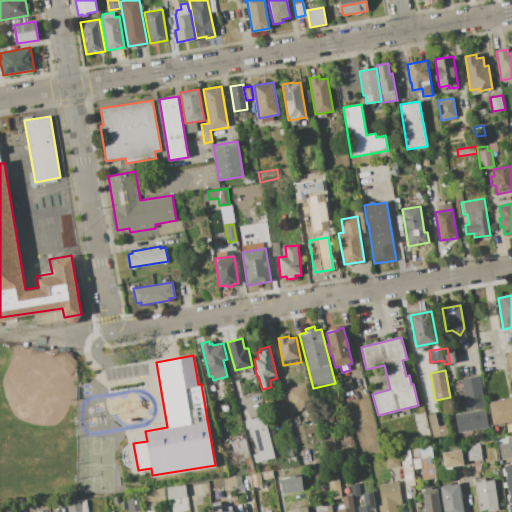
[(485,407),(466,410),(461,379),(479,376),(485,407)]
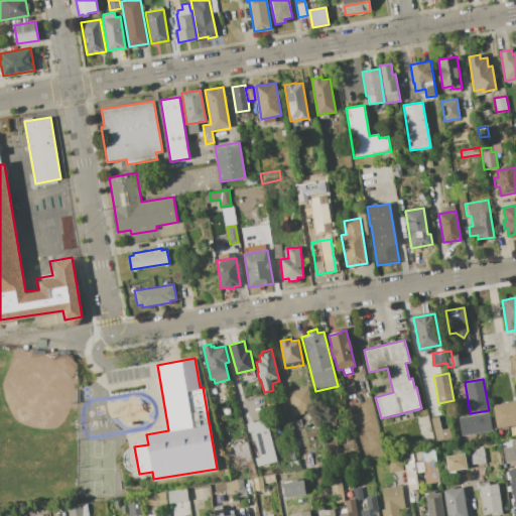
[(354,381),(356,390),(341,394),(338,385),(354,381)]
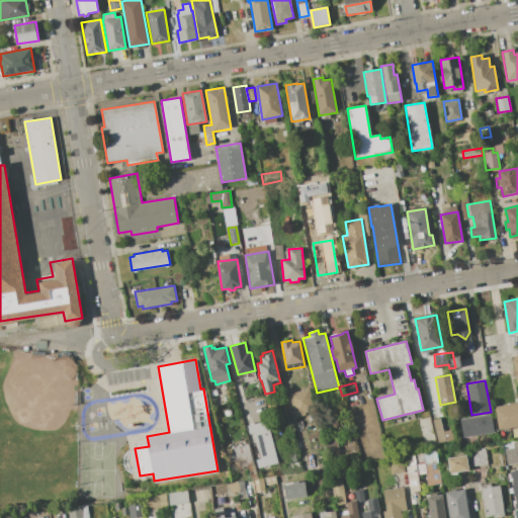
[(288,394),(310,389),(315,412),(294,417),(288,394)]
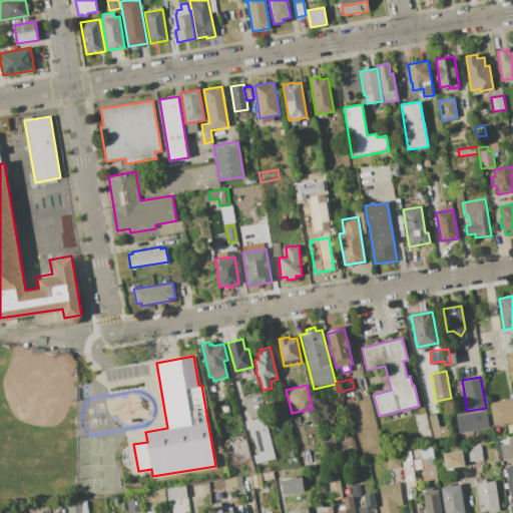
[(512,399),(512,422),(493,426),(490,404),(512,399)]
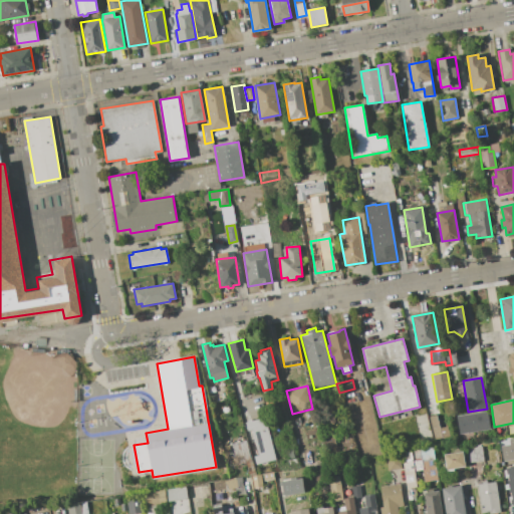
[(487,411),(490,429),(459,435),(456,416),(487,411)]
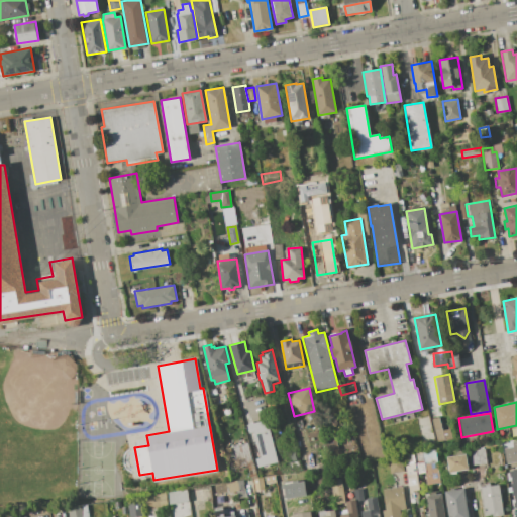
[(431,419),(439,417),(442,430),(450,428),(453,438),(437,442),(431,419)]
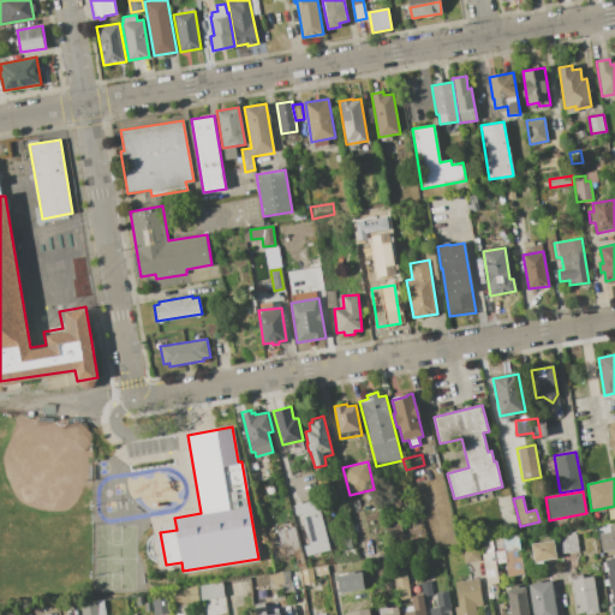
[(318,499),(330,550),(306,556),(304,545),(309,544),(302,514),(297,515),(293,505),(318,499)]
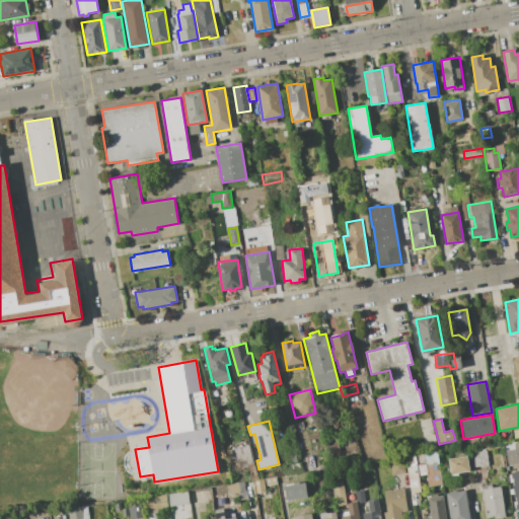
[(336,438),(340,451),(329,454),(325,440),(336,438)]
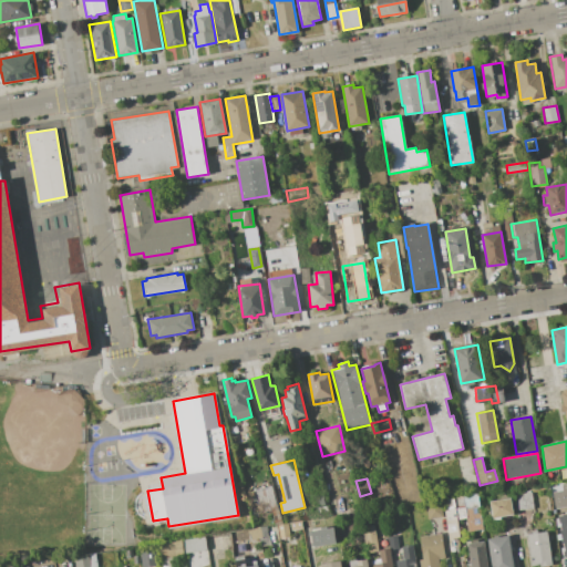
[(553,492),(563,491),(562,483),(566,483),(566,507),(556,511),(553,492)]
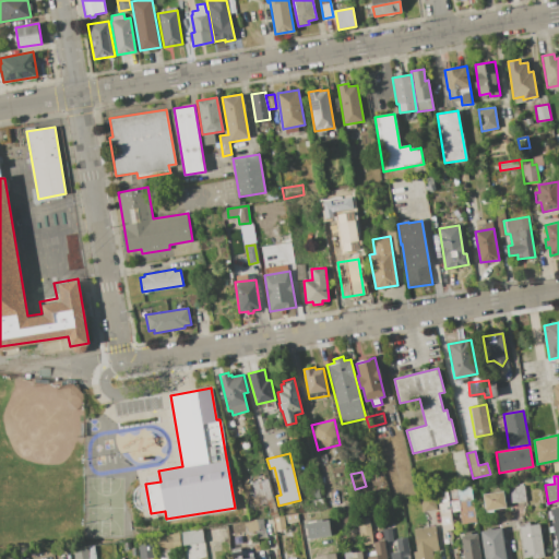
[(268,479),(274,501),(258,504),(252,483),(268,479)]
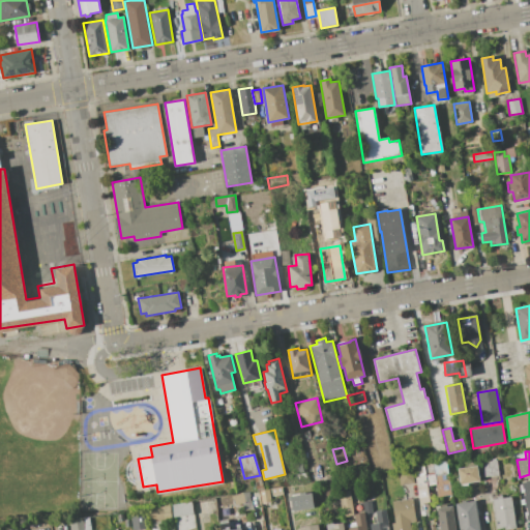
[(498,461),(500,475),(483,477),(481,463),(498,461)]
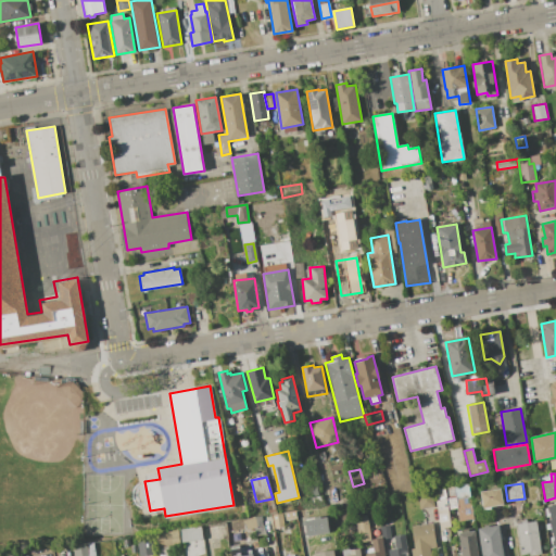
[(456,498),(454,487),(468,484),(470,496),(456,498)]
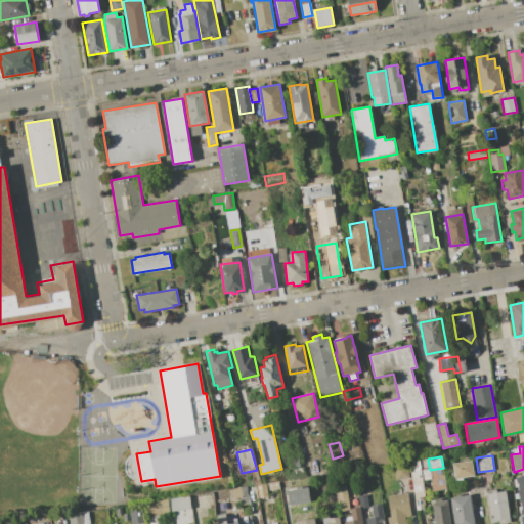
[(318,459),(320,468),(305,471),(303,462),(318,459)]
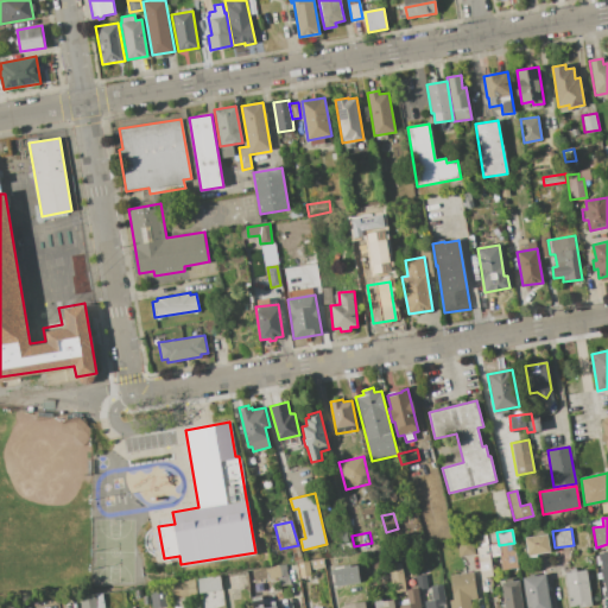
[(500,556),(491,557),(494,577),(481,580),(474,536),(496,532),(499,545),(500,556)]
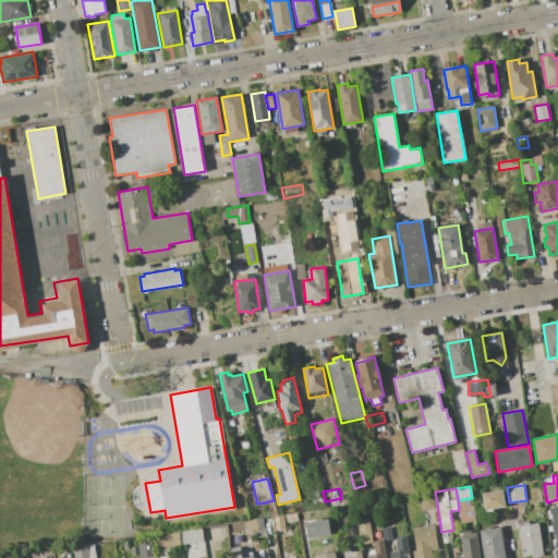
[(482,494),(502,490),(506,507),(484,510),(482,494)]
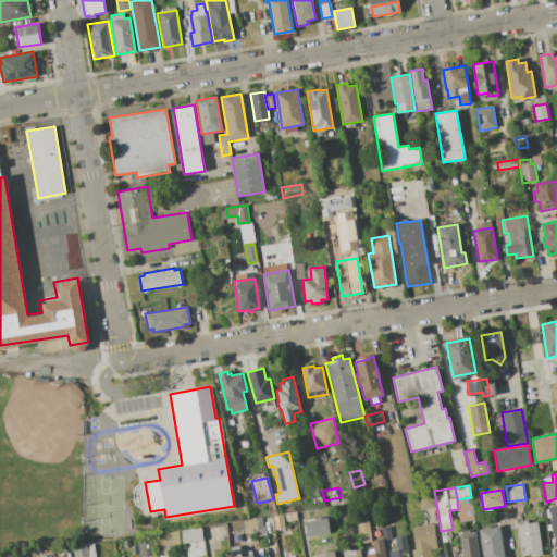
[(433,491),(435,508),(420,510),(418,493),(433,491)]
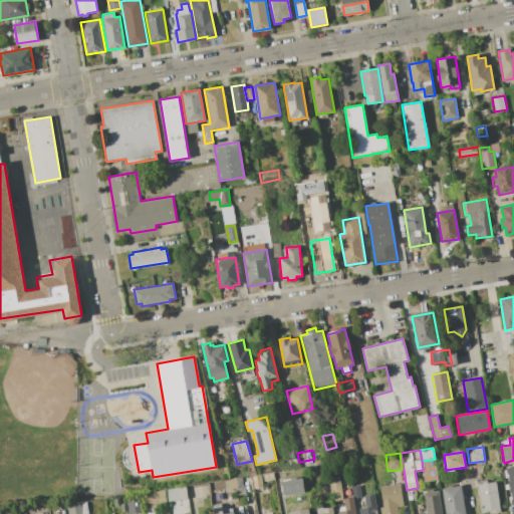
[(440,480),(425,483),(423,470),(422,461),(435,459),(437,459),(440,480)]
